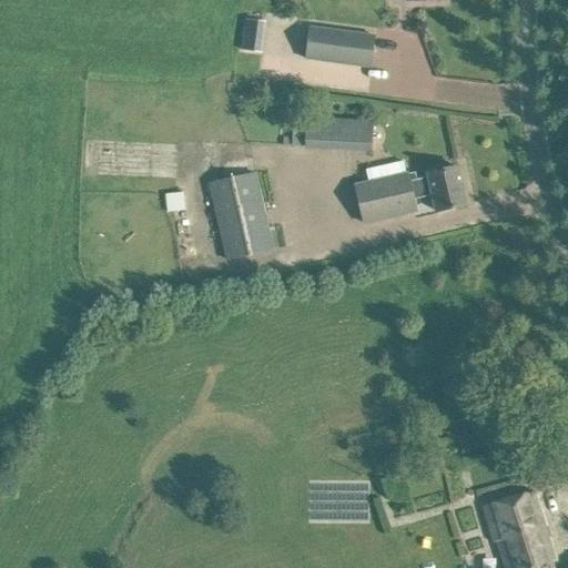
[(310,28),(305,58),(372,67),(375,37),(310,28)]
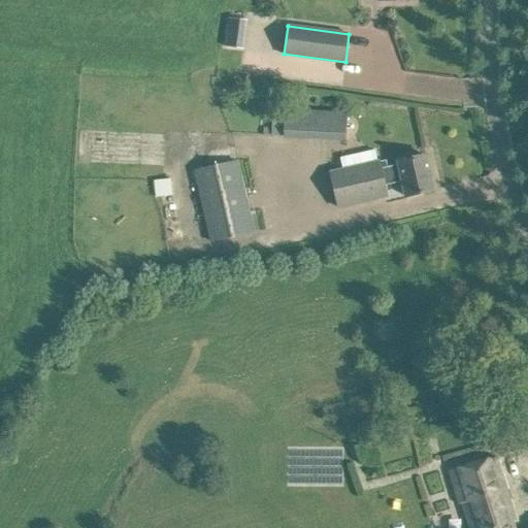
[(287,109),(285,134),(348,138),(350,114),(287,109)]
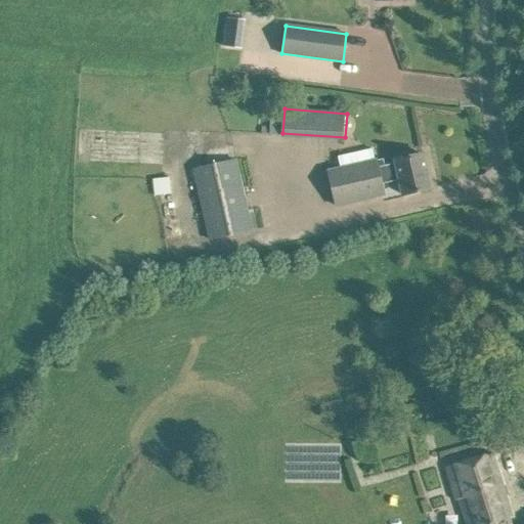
[(383,160),(377,161),(381,182),(401,178),(404,194),(430,188),(423,155),(396,160),(397,163),(384,166),(383,160)]
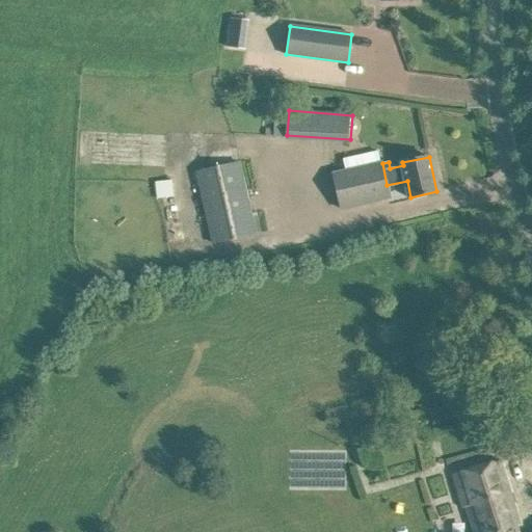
[(211,238),(212,243),(257,233),(240,161),(195,171),(211,238)]
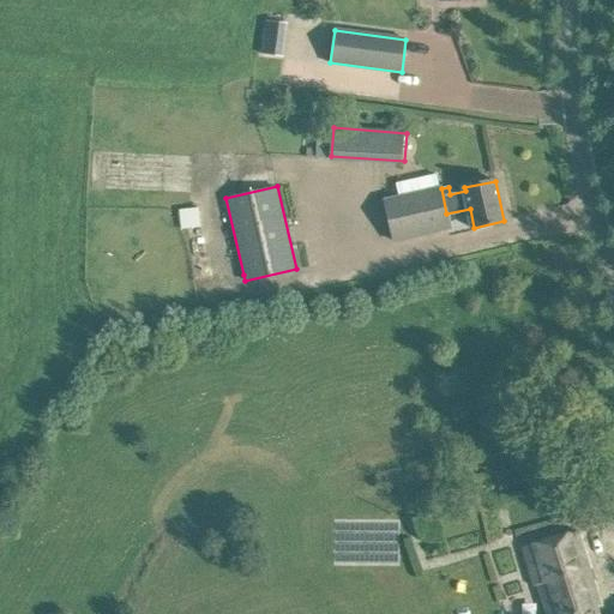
[(441,188),(383,200),(391,241),(450,229),(446,214),(441,188)]
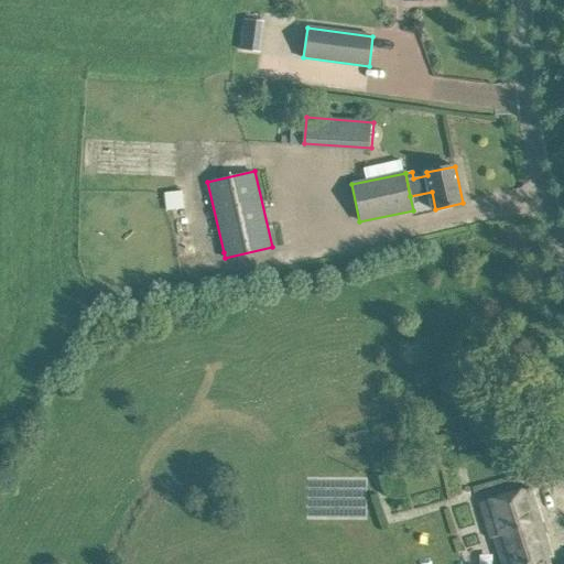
[(554,563),(531,488),(479,503),(491,539),(495,538),(503,563),(554,563)]
